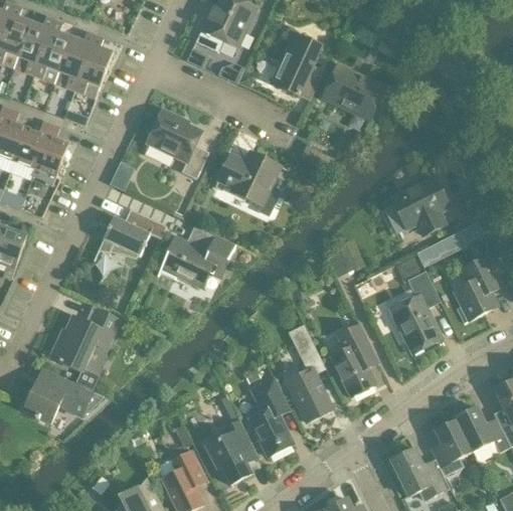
[(54,0),(52,6),(67,11),(71,0),(54,0)]
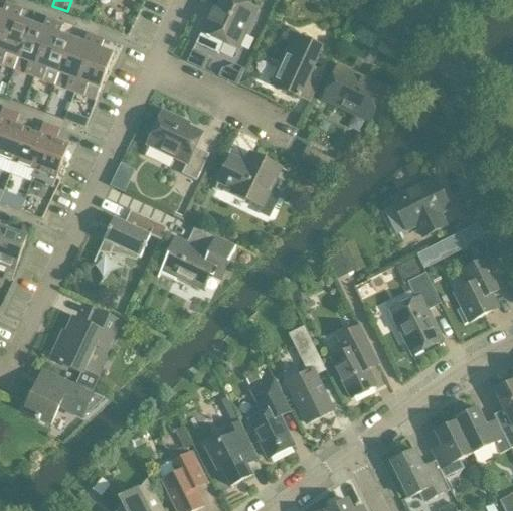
[(240,29),(251,5),(240,0),(218,0),(210,19),(206,17),(200,29),(195,41),(217,51),(222,40),(237,46),(244,31),(240,29)]
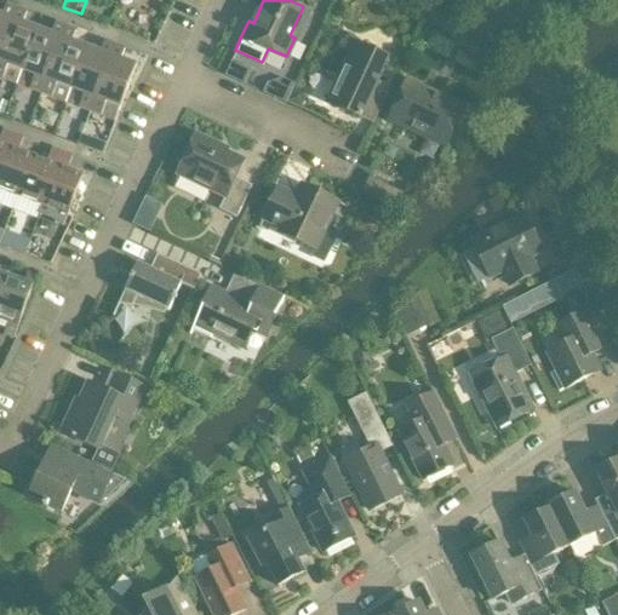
[(0,47),(16,5),(6,1),(1,12),(0,11),(0,47)]
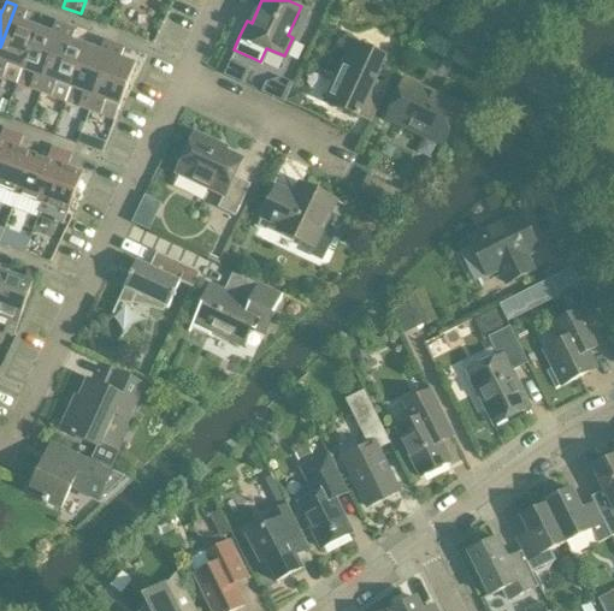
[(0,75),(15,81),(36,25),(22,19),(25,9),(16,5),(0,47),(0,75)]
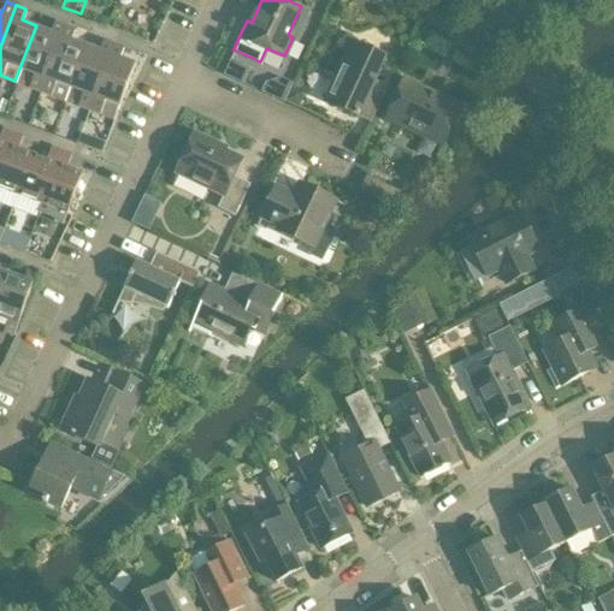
[(36,25),(15,81),(40,90),(64,23),(54,19),(51,30),(36,25)]
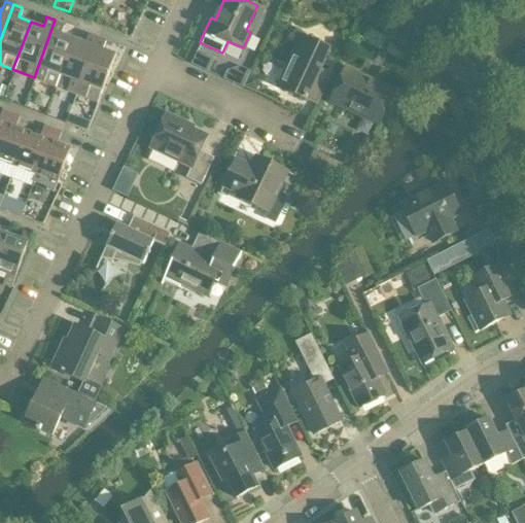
[(55,20),(34,77),(55,84),(72,37),(60,32),(64,23),(55,20)]
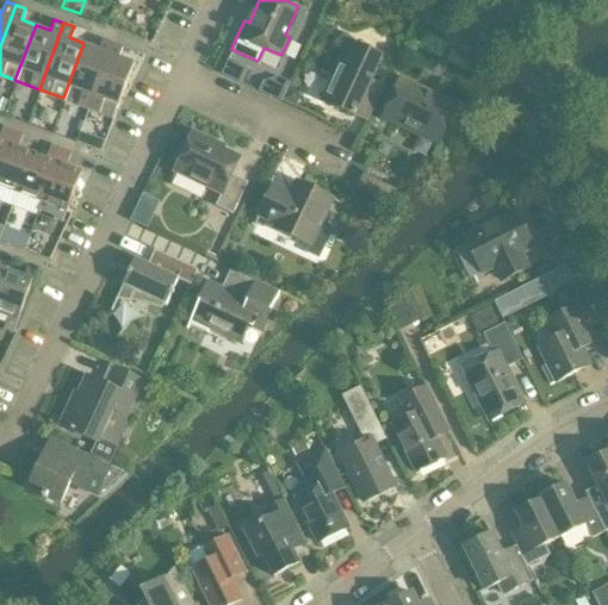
[(84,43),(63,98),(87,107),(112,41),(101,37),(98,48),(84,43)]
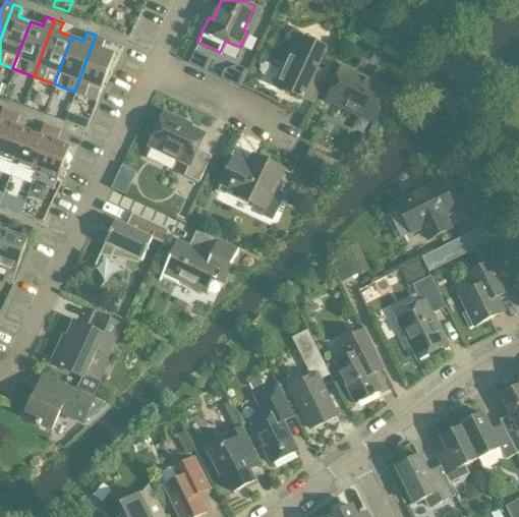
[(301,96),(325,46),(296,34),(274,83),(301,96)]
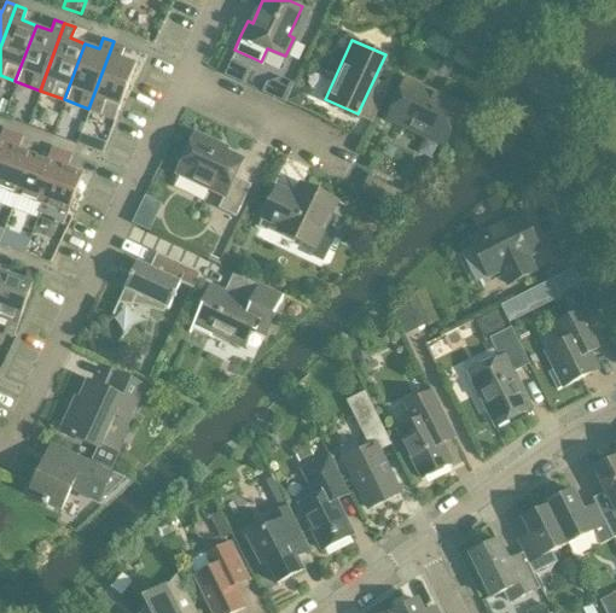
[(114,41),(88,109),(114,118),(134,62),(120,57),(123,46),(114,41)]
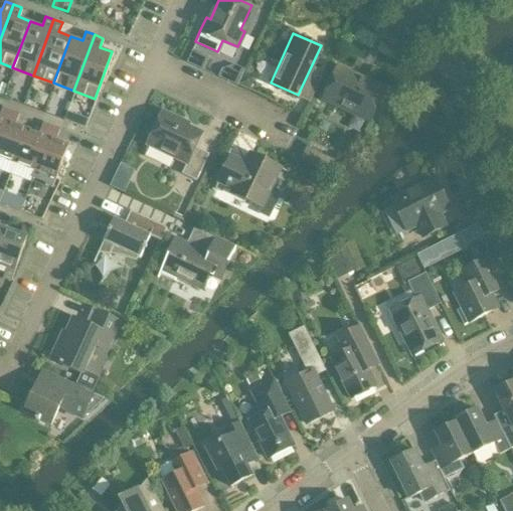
[(191,47),(185,59),(201,67),(201,66),(206,54),(191,47)]
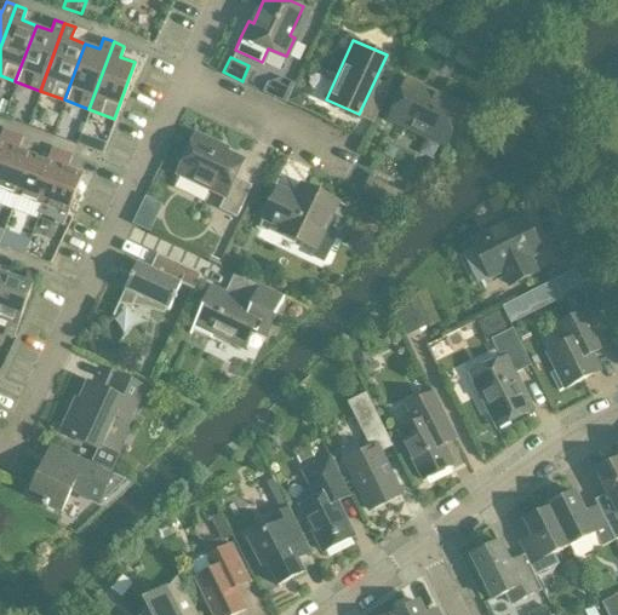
[(463,104),(439,93),(438,96),(428,92),(429,90),(406,78),(388,116),(445,143),(463,104)]
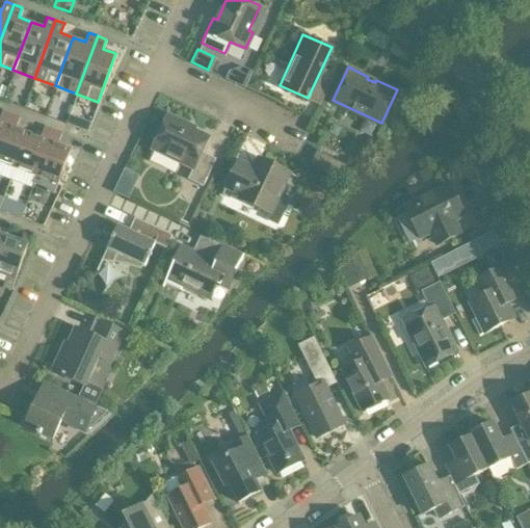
[(0,139),(10,112),(1,109),(0,112),(0,139)]
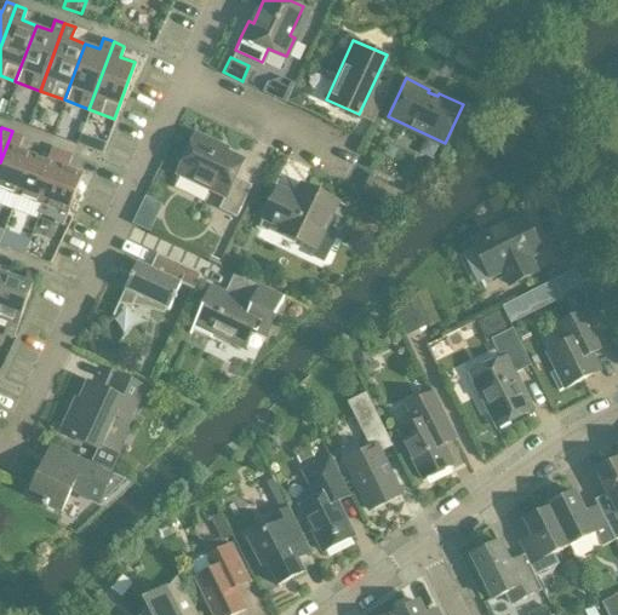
[(12,131),(0,162),(0,187),(17,193),(32,153),(17,148),(22,134),(12,131)]
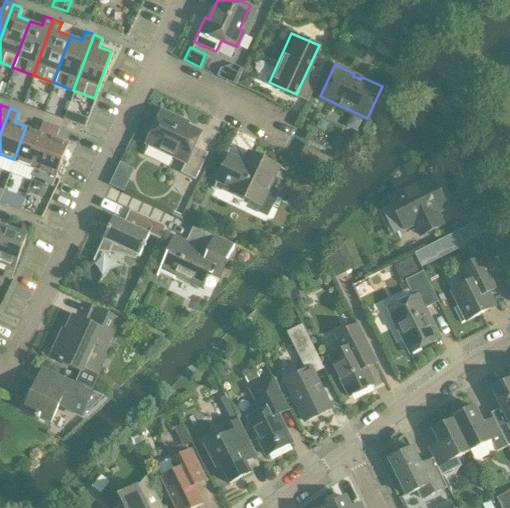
[(87,116),(66,108),(63,117),(84,125),(87,116)]
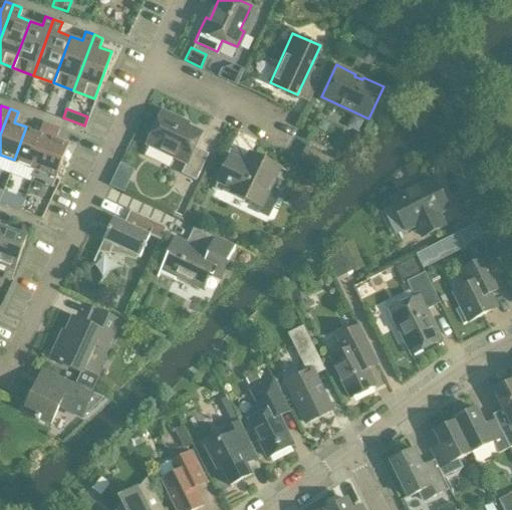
[(194,180),(208,152),(194,145),(201,132),(179,120),(180,118),(162,109),(146,142),(185,162),(179,173),(194,180)]
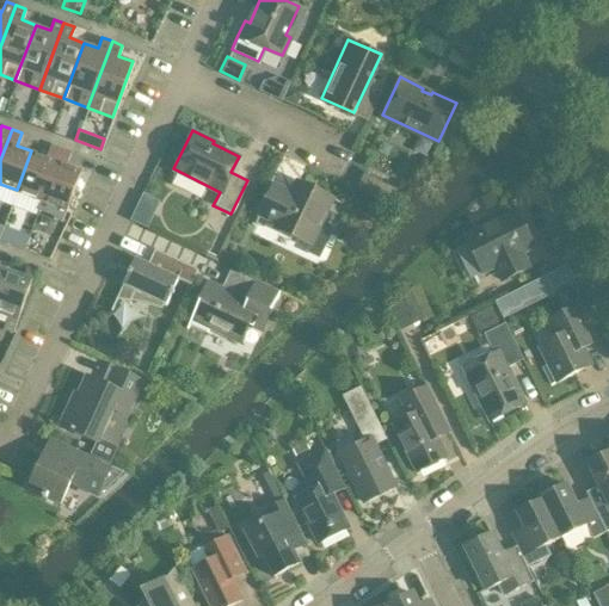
[(31,150),(17,190),(40,199),(41,199),(60,147),(50,143),(45,156),(31,150)]
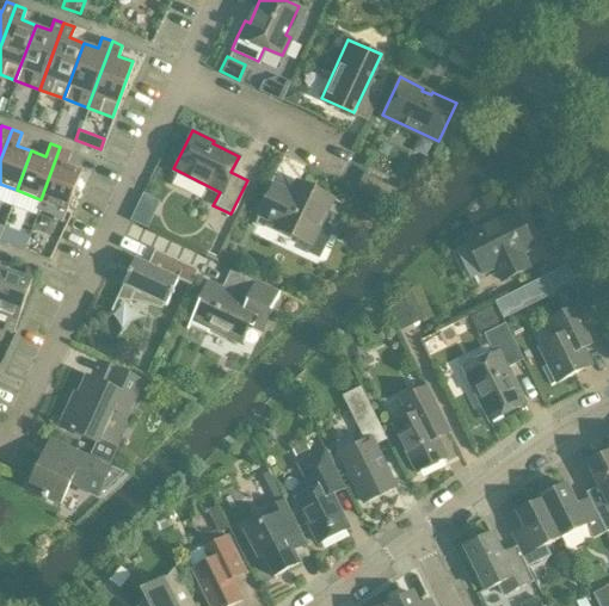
[(40,199),(37,208),(37,209),(54,215),(53,217),(61,220),(66,209),(80,169),(66,164),(71,150),(63,148),(60,147),(41,199),(40,199)]
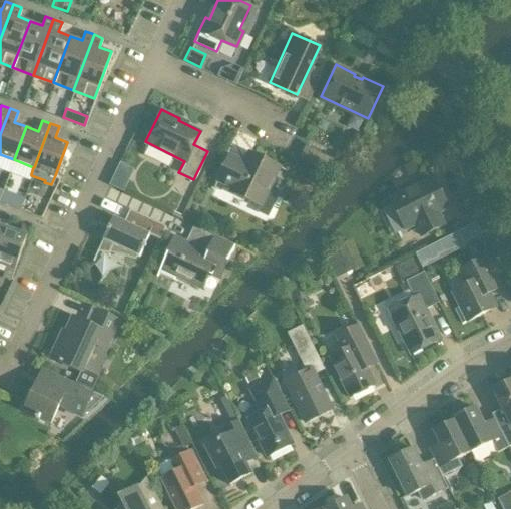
[(326,169),(332,156),(305,143),(299,156),(326,169)]
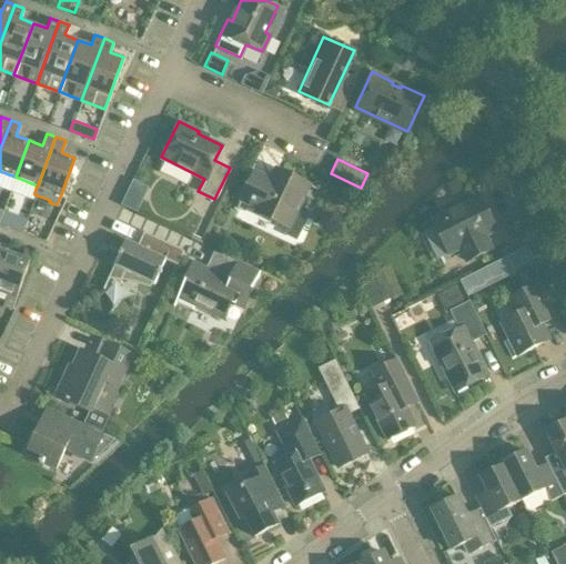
[(254,211),(286,227),(284,232),(295,238),(307,214),(295,209),(307,182),(275,167),(271,178),(253,170),(240,198),(256,207),(254,211)]
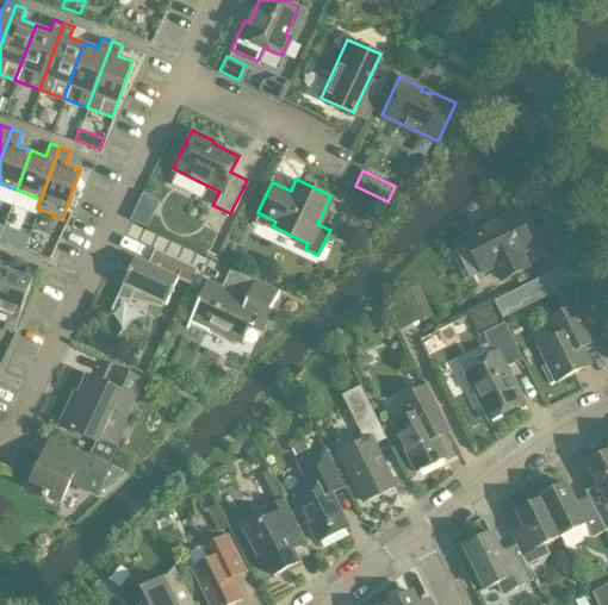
[(519,250),(532,244),(514,209),(463,235),(481,269),(492,263),(501,278),(526,264),(519,250)]
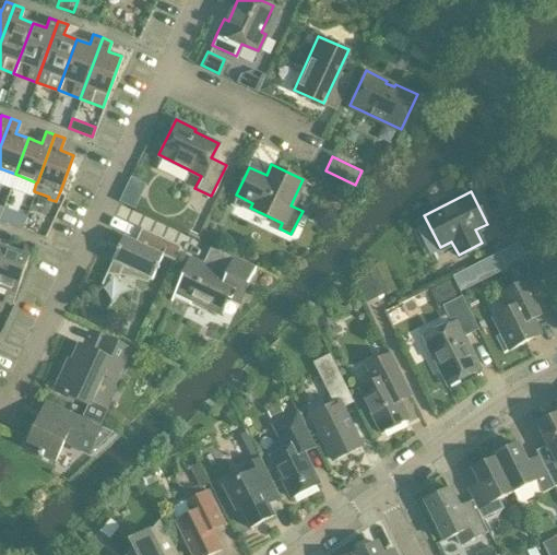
[(8,208),(3,205),(0,214),(0,217),(19,225),(23,215),(9,210),(8,208)]
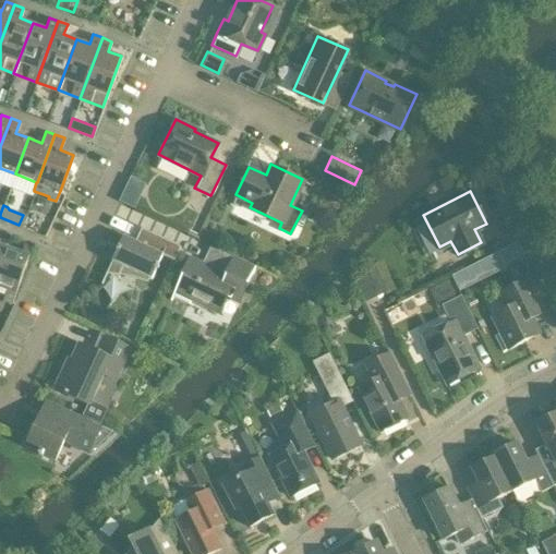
[(173,259),(180,244),(141,227),(134,240),(122,233),(111,260),(106,272),(107,272),(130,275),(134,276),(139,277),(142,278),(146,280),(148,277),(150,277),(156,266),(157,267),(158,264),(157,264),(161,253),(173,259)]
